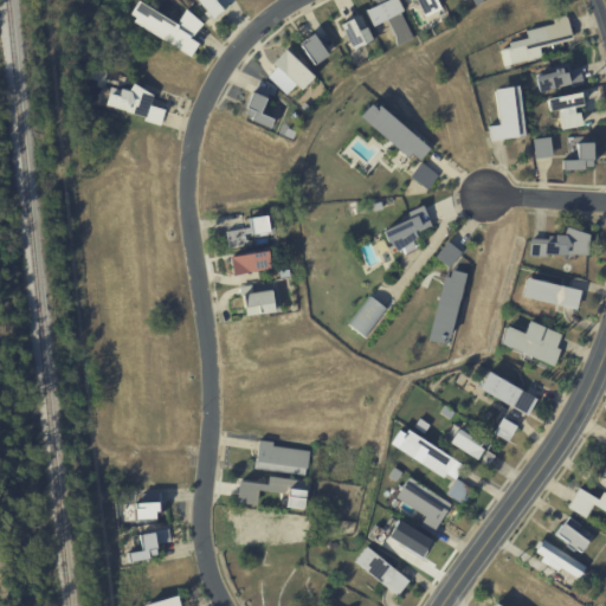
[(139,0),(153,10),(174,23),(184,7),(201,23),(191,36),(188,34),(187,37),(198,43),(189,56),(130,19),(133,15),(127,12),(133,0),(139,0)]
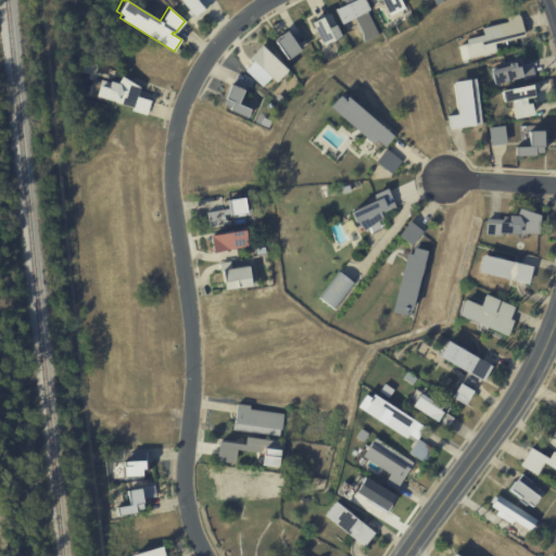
[(217,2),(205,11),(204,10),(194,16),(193,15),(191,17),(188,13),(190,12),(180,0),(215,0),(217,2)]
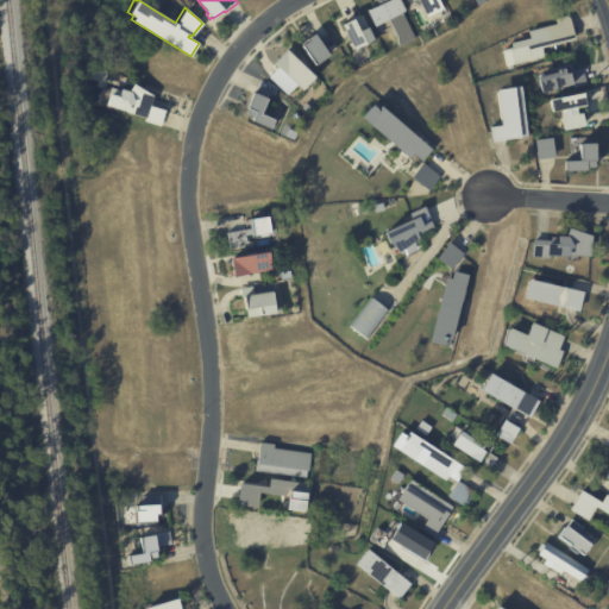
[(400,0),(405,10),(402,11),(414,37),(399,45),(396,35),(388,18),(374,25),(365,8),(380,2),(378,0),(400,0)]
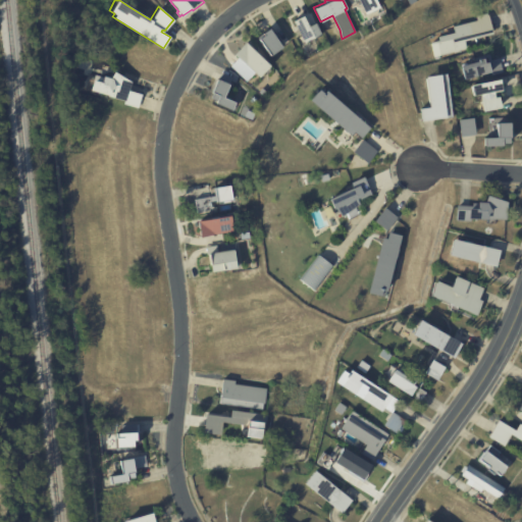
[(375,0),(378,5),(364,12),(358,0),(375,0)]
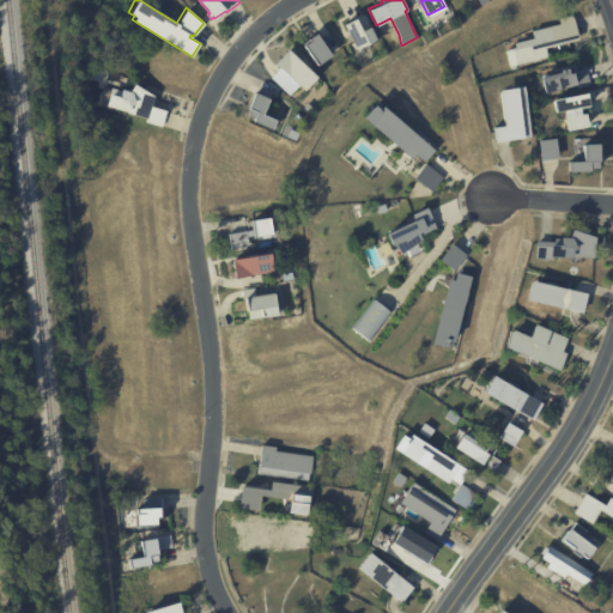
[(574,20),(578,40),(566,42),(568,46),(560,48),(559,43),(545,47),(547,56),(516,65),(517,68),(511,70),(510,66),(509,66),(505,48),(515,46),(514,42),(533,37),(532,30),(559,24),(558,19),(572,16),(574,20)]
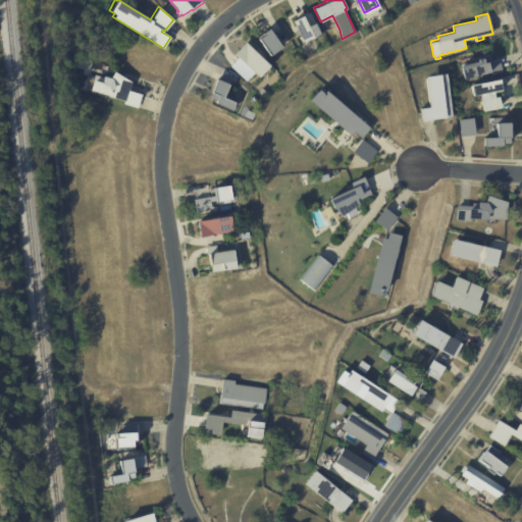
[(314,23),(320,36),(304,44),(293,21),(302,16),(308,28),(314,23)]
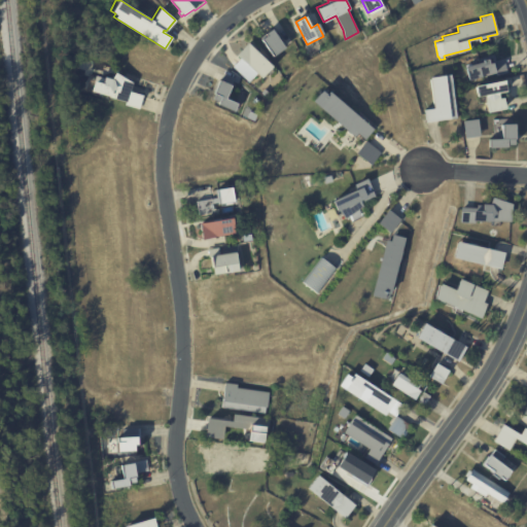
[(284,46),(285,47),(273,57),(261,40),(266,37),(265,35),(272,29),(284,46)]
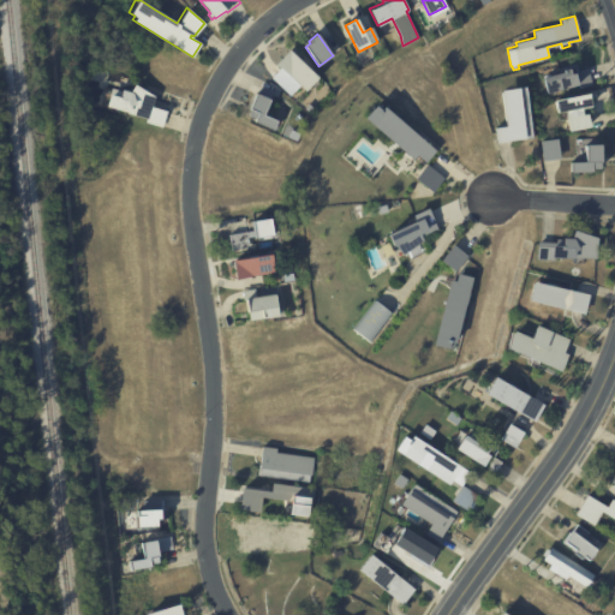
[(302,61),(316,76),(304,90),(274,61),(286,48),(302,61)]
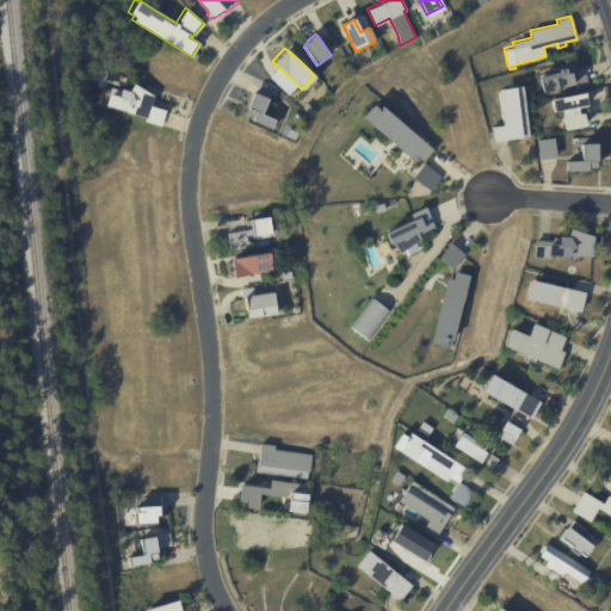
[(584,67),(588,84),(575,87),(574,82),(543,92),(538,75),(559,69),(557,67),(565,66),(566,72),(571,71),(569,67),(568,67),(567,63),(572,62),(574,69),(584,67)]
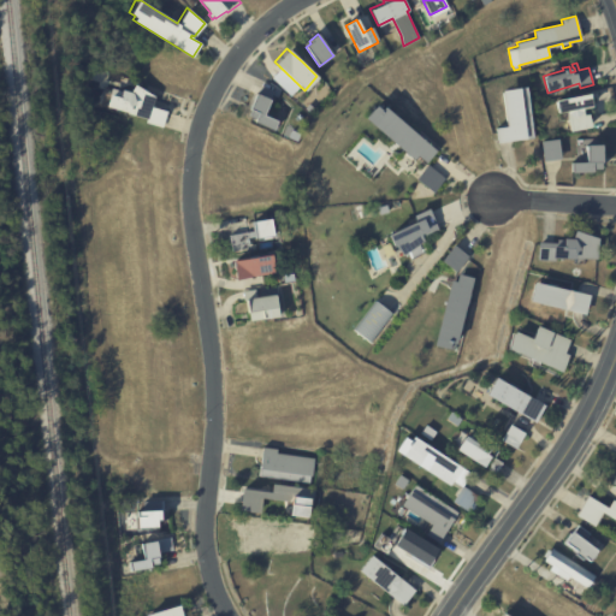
[(152,102),(150,106),(166,111),(163,126),(144,123),(146,118),(126,113),(126,111),(104,105),(107,93),(118,95),(119,88),(129,90),(132,83),(149,93),(155,93),(154,96),(153,96),(152,102)]
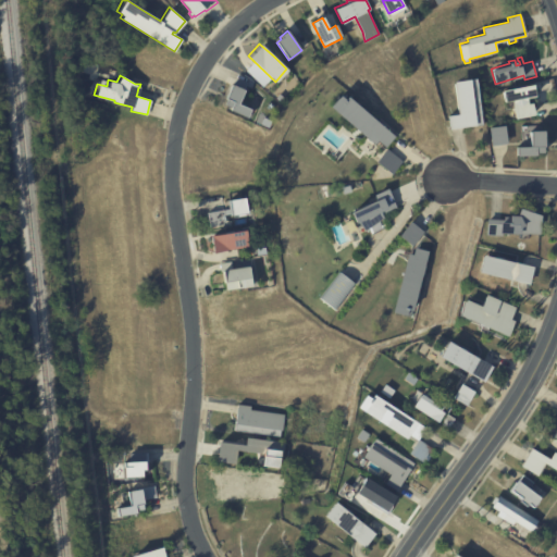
[(473,124),(449,127),(448,115),(458,113),(454,81),(475,77),(482,123),(473,124)]
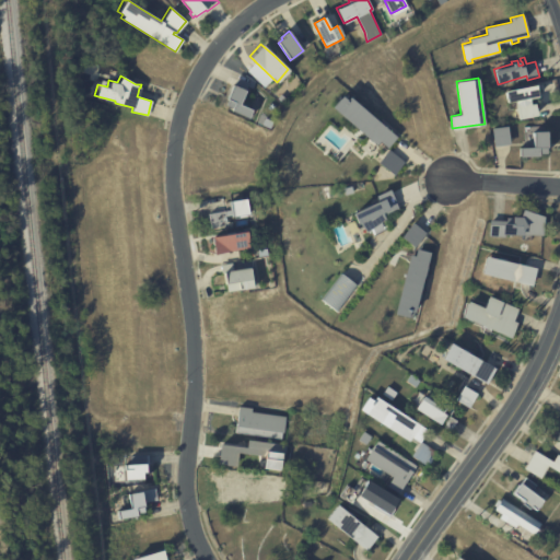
[(252,81),(257,82),(254,90),(249,88),(247,92),(245,91),(240,104),(253,111),(249,118),(231,111),(232,108),(225,105),(228,100),(226,98),(233,84),(236,86),(240,79),(251,84),(252,81)]
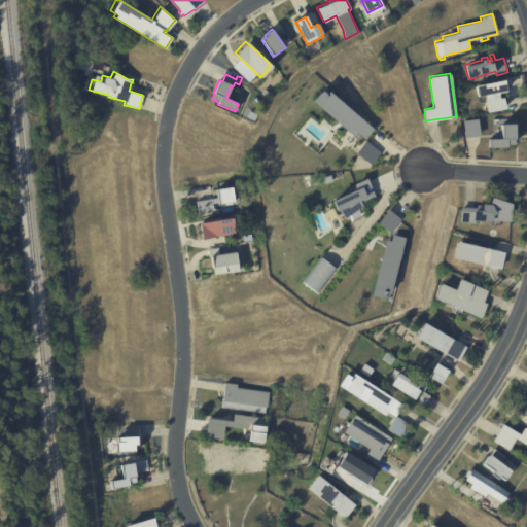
[(505,88),(506,91),(497,92),(498,97),(502,97),(504,108),(486,111),(484,100),(485,100),(484,94),(477,96),(473,84),(504,78),(505,88)]
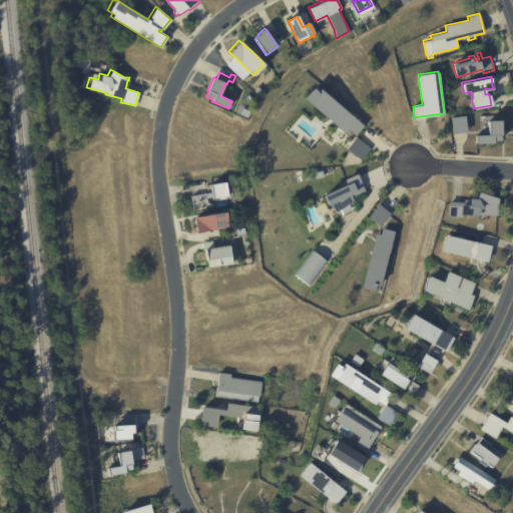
[(319,87),(363,125),(355,135),(349,129),(346,133),(303,97),(312,86),(316,90),(319,87)]
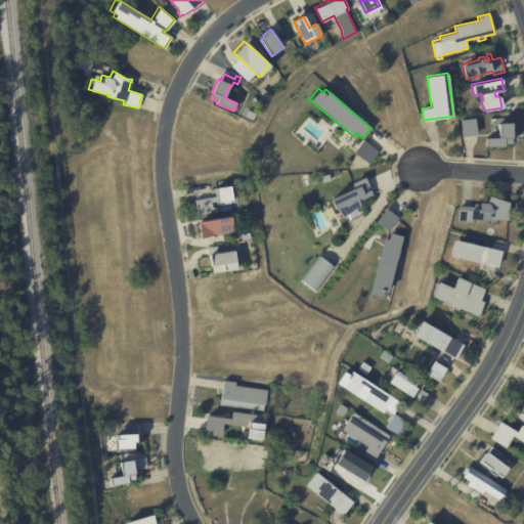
[(476,134),(462,136),(460,120),(475,118),(477,134),(476,134)]
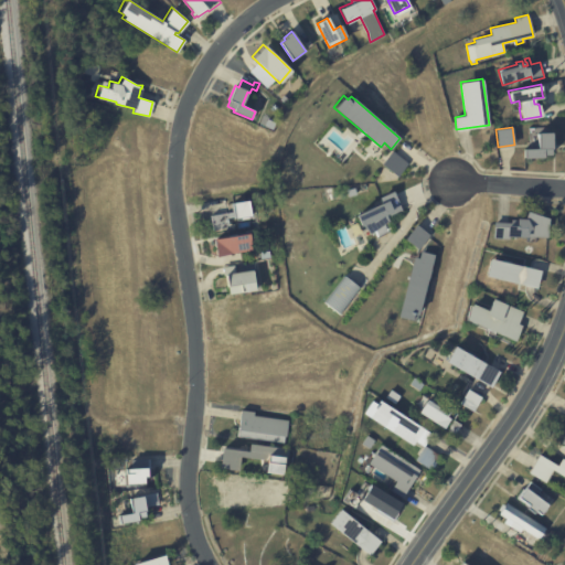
[(552,145),(552,148),(551,148),(550,155),(543,155),(543,157),(523,157),(523,148),(537,148),(537,131),(552,131),(552,145)]
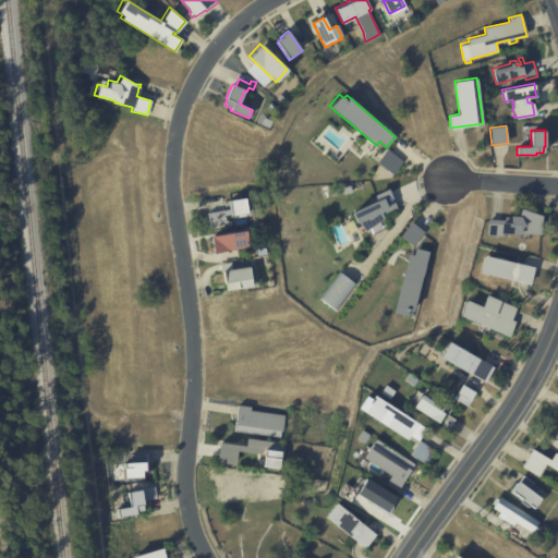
[(391,152),(402,161),(391,173),(376,161),(387,148),(391,152)]
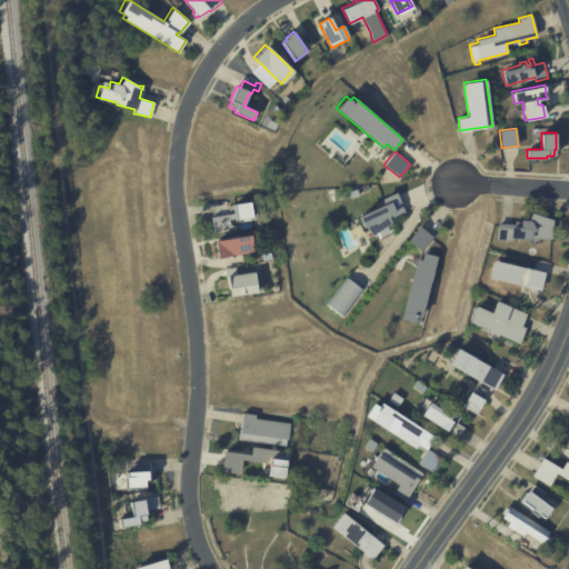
[(357,189),(359,196),(350,198),(348,191),(357,189)]
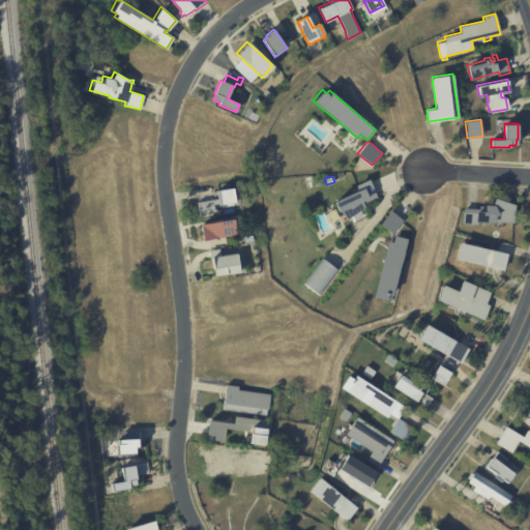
[(371,182),(377,197),(362,204),(364,207),(345,218),(339,210),(336,211),(331,201),(356,189),(354,184),(369,178),(371,182)]
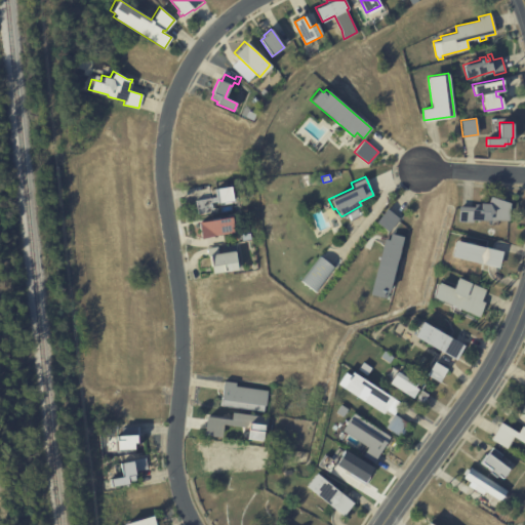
[(233,200),(219,203),(217,189),(231,187),(233,200)]
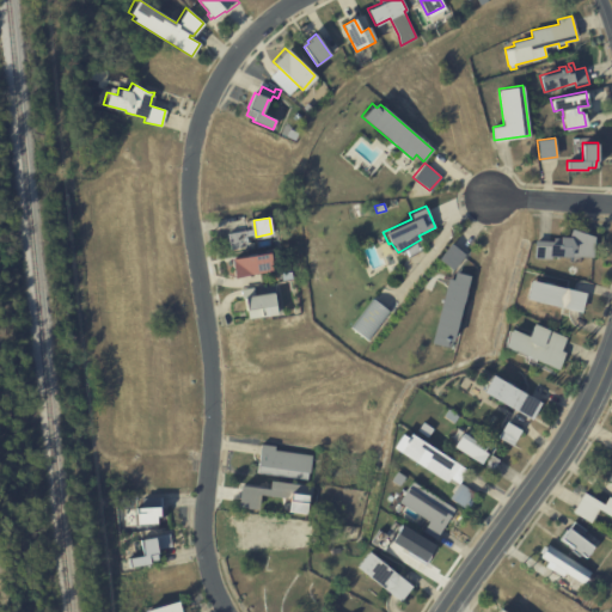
[(594,243),(593,258),(551,256),(551,259),(534,258),(534,240),(558,242),(560,236),(570,237),(569,234),(570,228),(594,238),(594,243)]
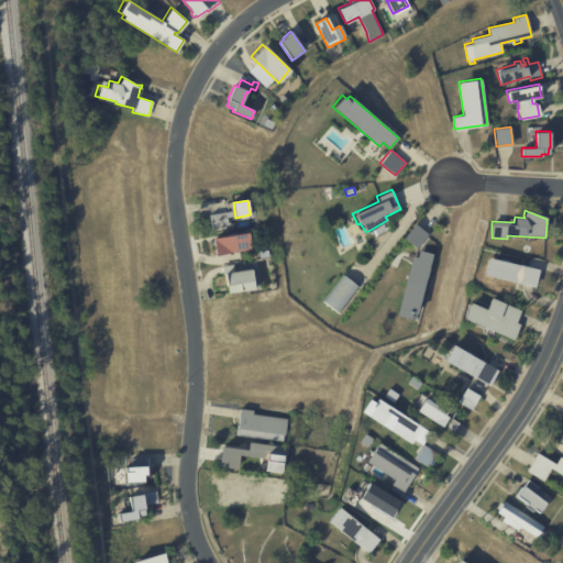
[(211,229),(209,214),(225,212),(228,227),(211,229)]
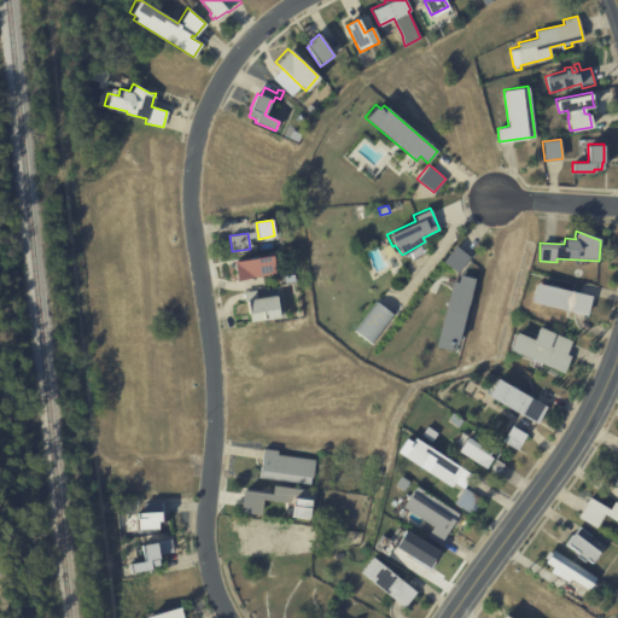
[(459,248),(470,256),(456,274),(441,262),(455,244),(459,248)]
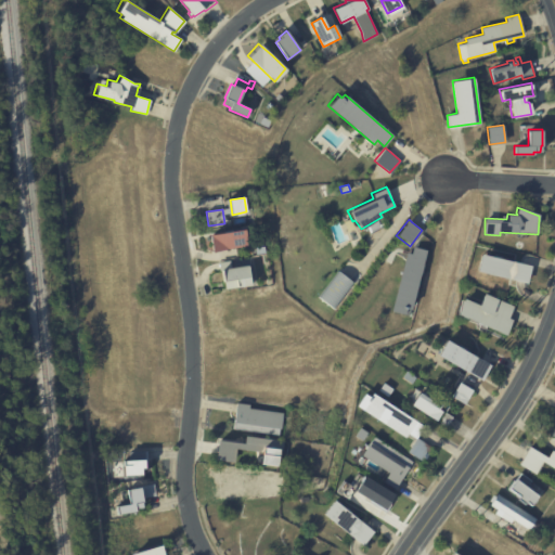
[(247,245),(209,252),(206,234),(243,228),(242,228),(248,227),(249,236),(246,237),(247,245)]
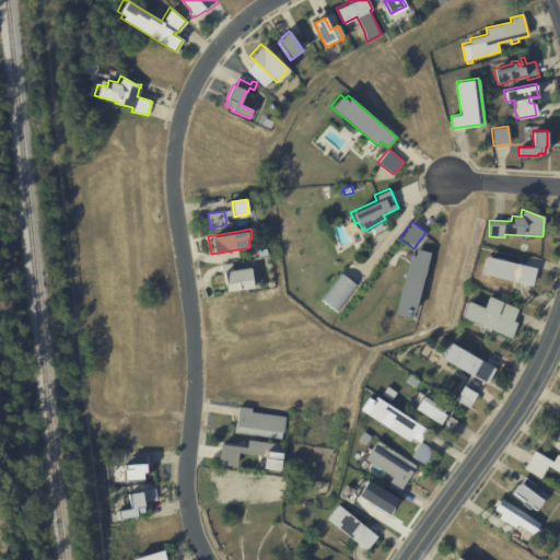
[(266,248),(267,256),(258,257),(257,249),(266,248)]
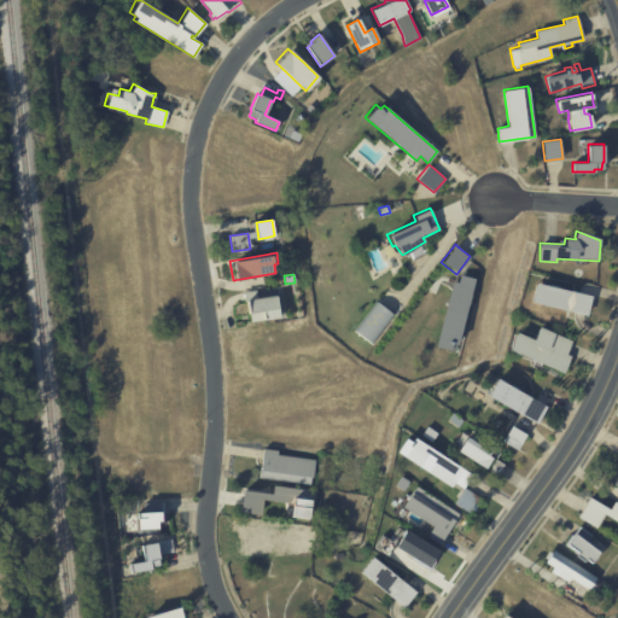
[(461,275),(473,278),(456,345),(453,344),(452,350),(435,345),(452,281),(458,283),(460,274),(461,275)]
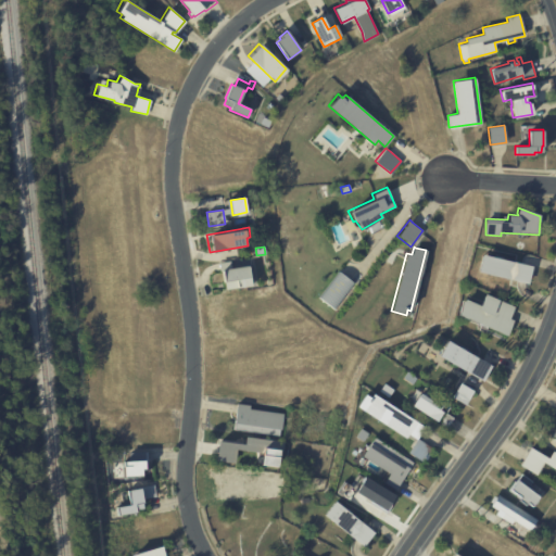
[(521,264),(531,266),(528,283),(478,272),(481,254),(521,264)]
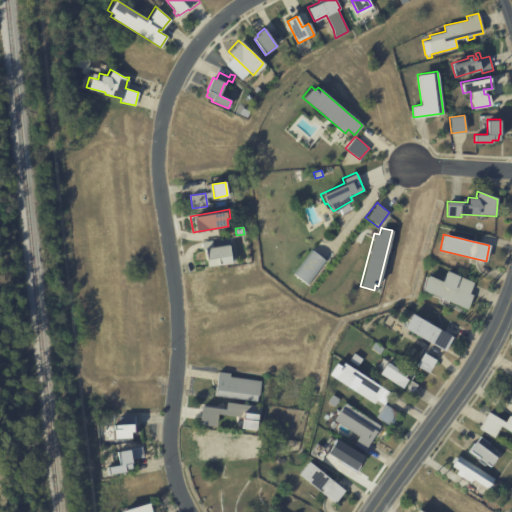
[(233,262),(233,264),(210,267),(209,259),(208,260),(206,248),(231,245),(233,262)]
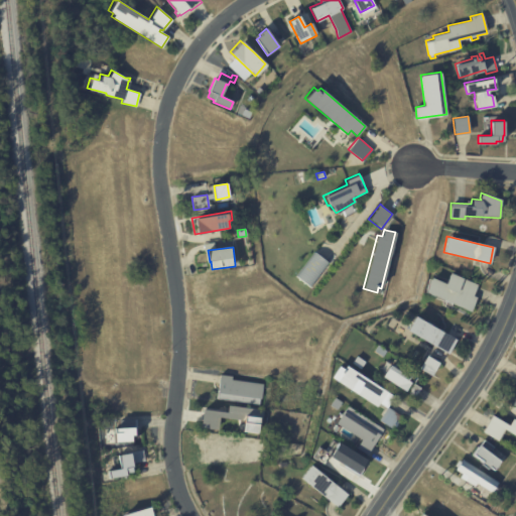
[(308,286),(295,276),(313,252),(328,262),(308,286)]
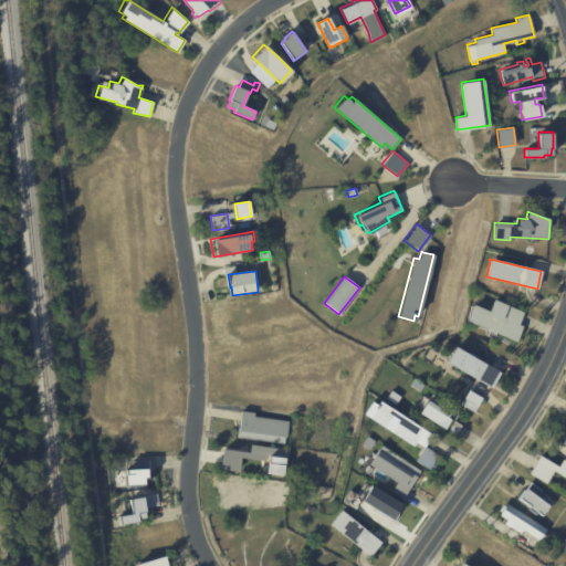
[(524,314),(520,324),(523,325),(516,342),(467,321),(474,300),(491,306),(494,300),(524,312),(524,314)]
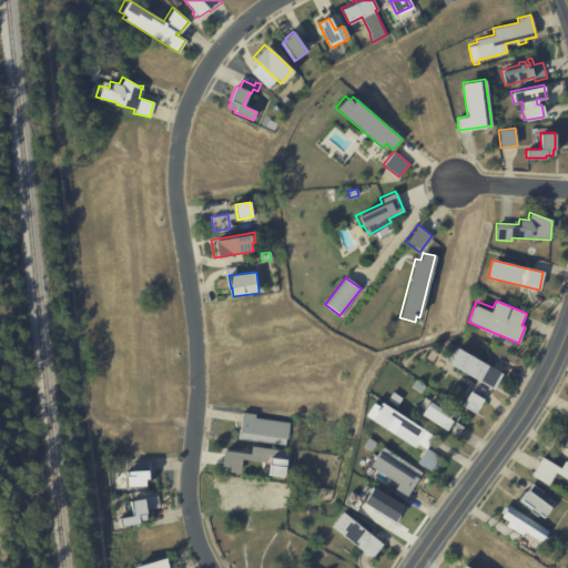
[(493,368),(501,374),(493,389),(447,364),(456,347),(493,368)]
